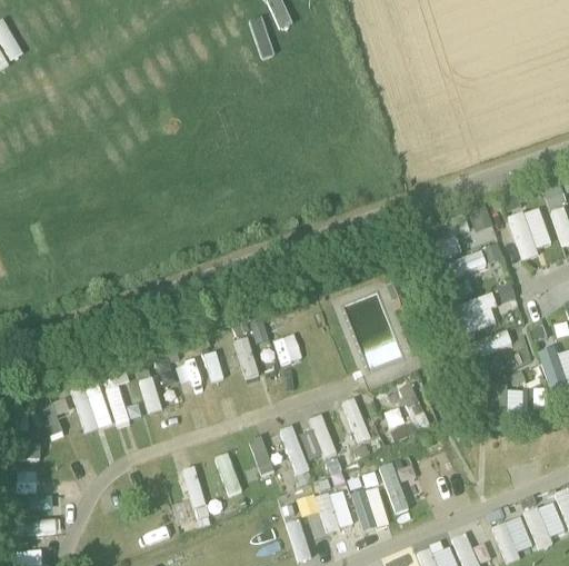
[(559,247),(568,245),(568,220),(560,187),(545,190),(559,247)]
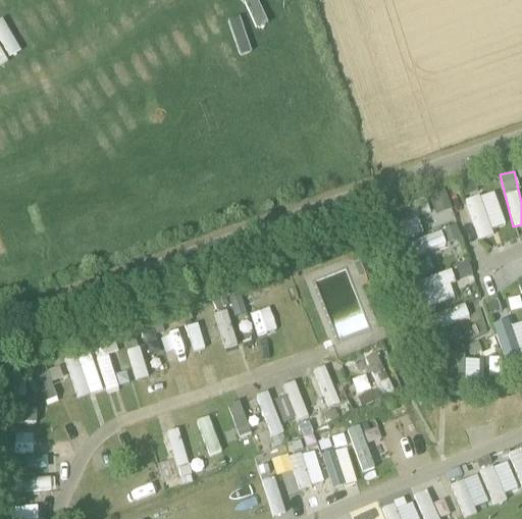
[(477,237),(507,225),(493,190),(464,200),(477,237)]
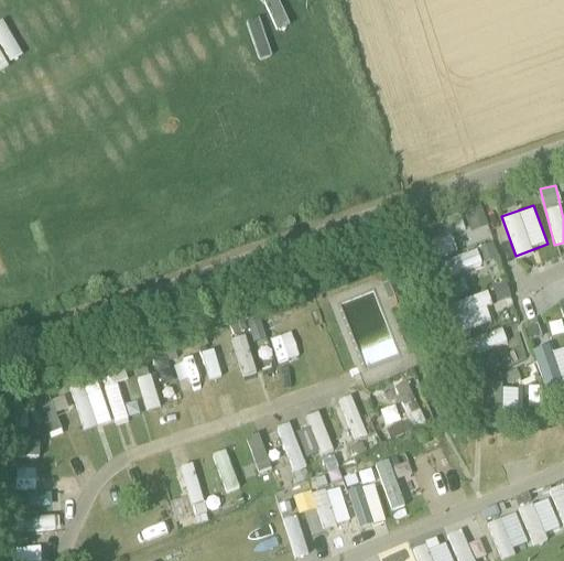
[(431,226),(437,252),(491,237),(484,211),(431,226)]
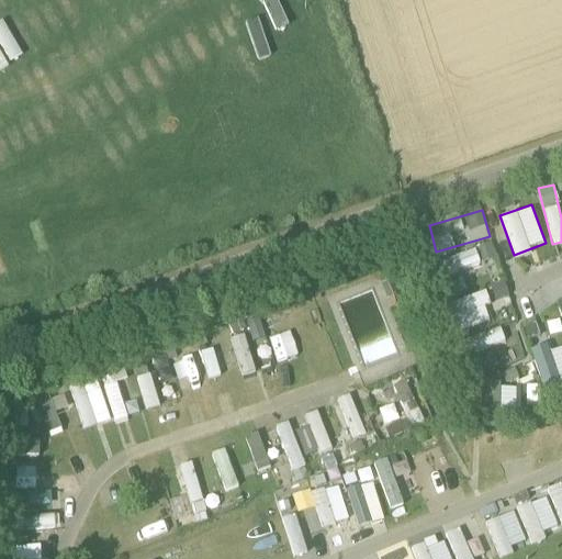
[(442,277),(496,253),(490,238),(436,264),(442,277)]
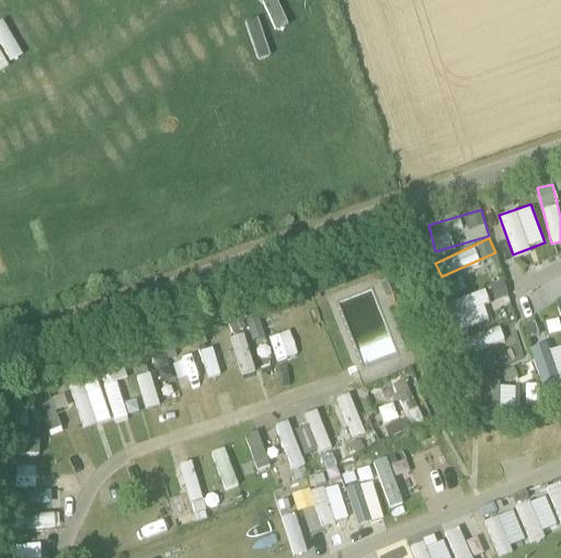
[(489,300),(506,295),(503,282),(484,286),(489,300)]
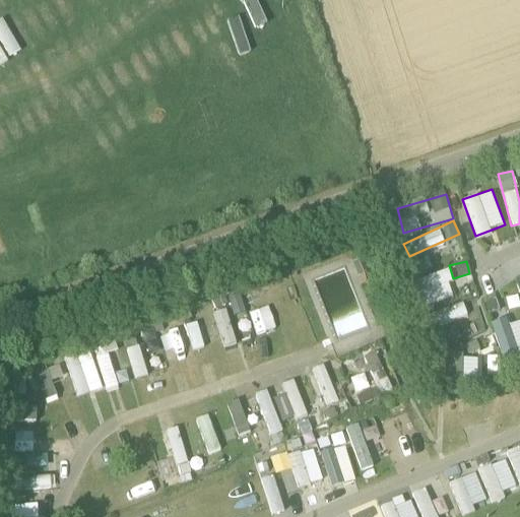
[(448,268),(409,280),(418,308),(451,297),(446,280),(451,278),(448,268)]
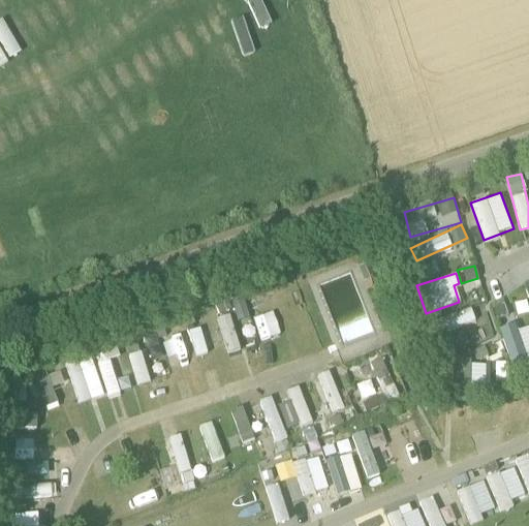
[(223,342),(219,315),(231,313),(232,319),(249,316),(246,295),(210,300),(216,343),(223,342)]
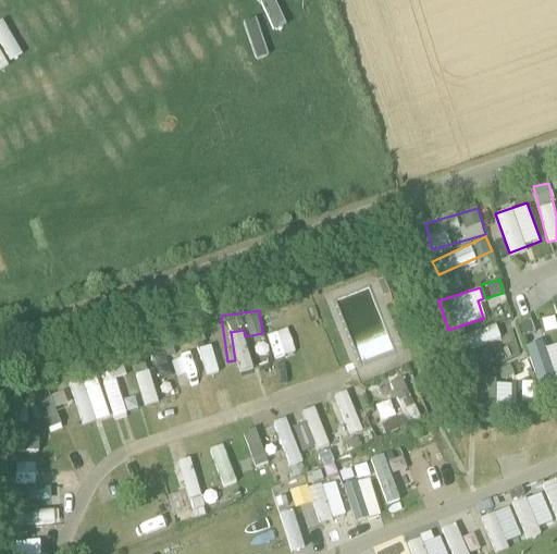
[(536,332),(531,318),(518,323),(522,336),(536,332)]
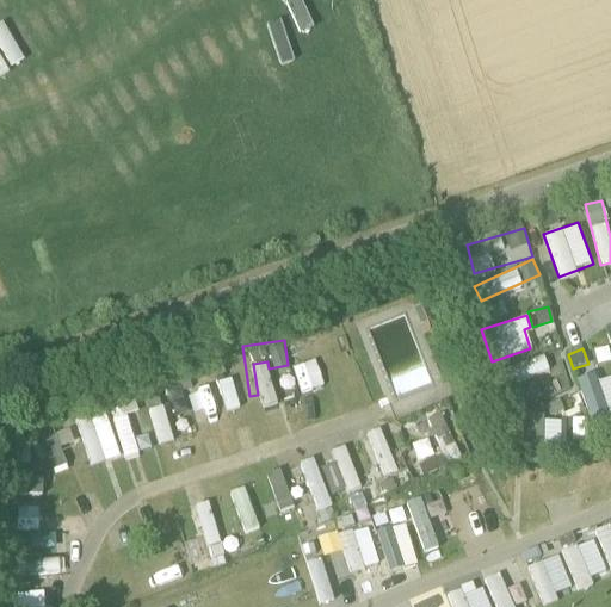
[(542,355),(504,370),(508,383),(547,367),(542,355)]
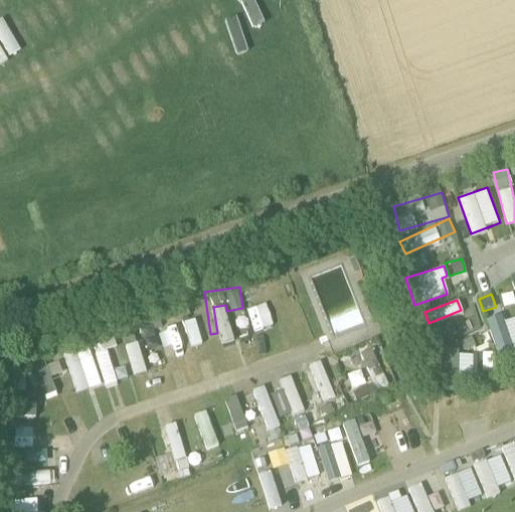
[(221,350),(233,349),(227,306),(214,307),(221,350)]
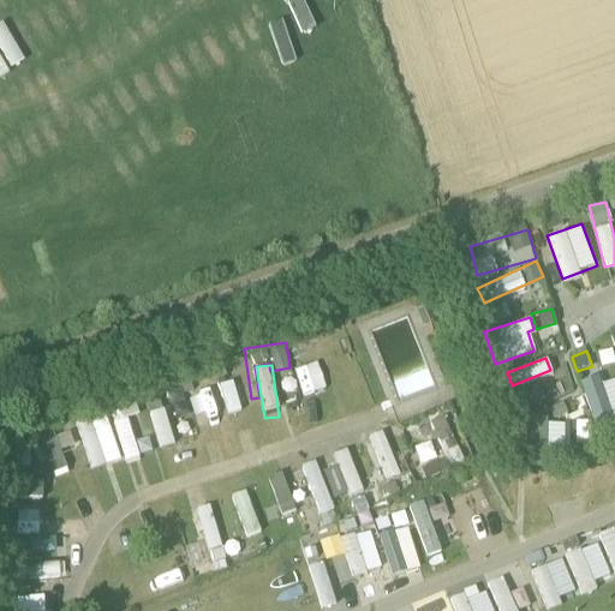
[(589,421),(614,417),(614,373),(581,381),(589,421)]
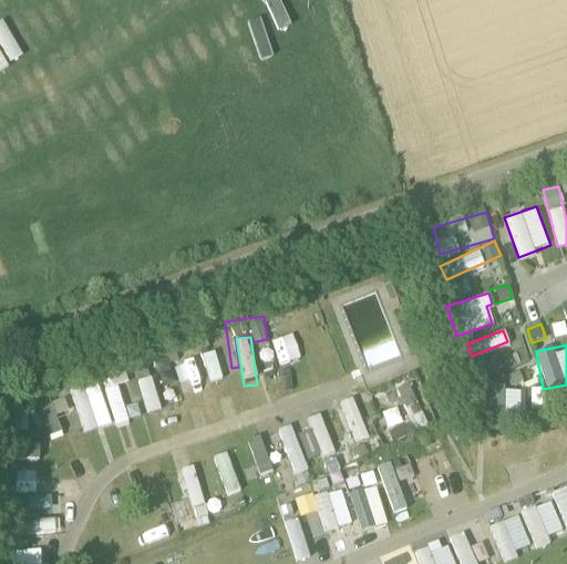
[(204,354),(210,380),(223,377),(215,350),(204,354)]
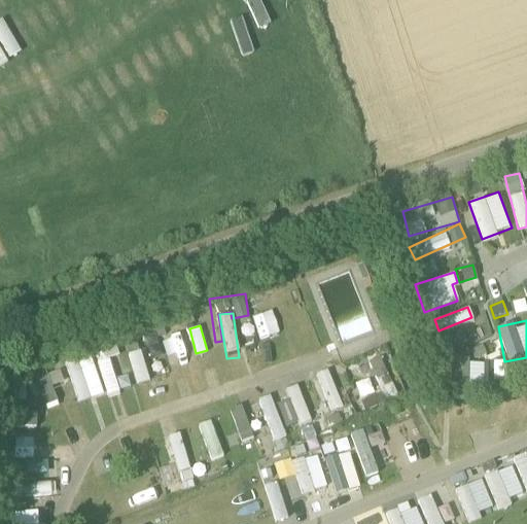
[(135,382),(147,380),(142,342),(129,344),(135,382)]
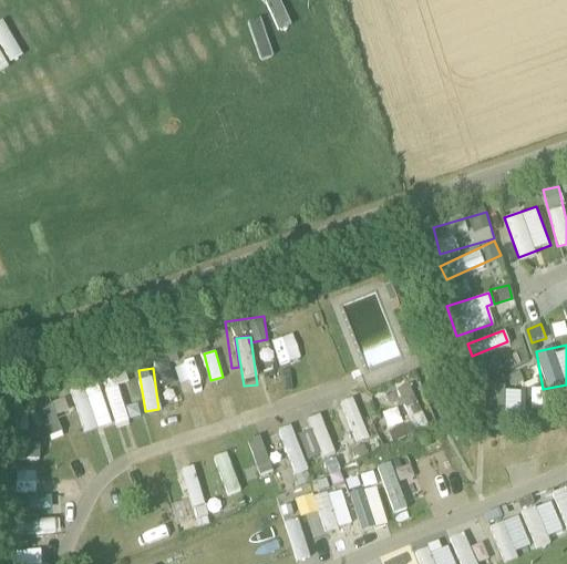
[(141,418),(137,399),(124,401),(120,378),(106,381),(114,422),(141,418)]
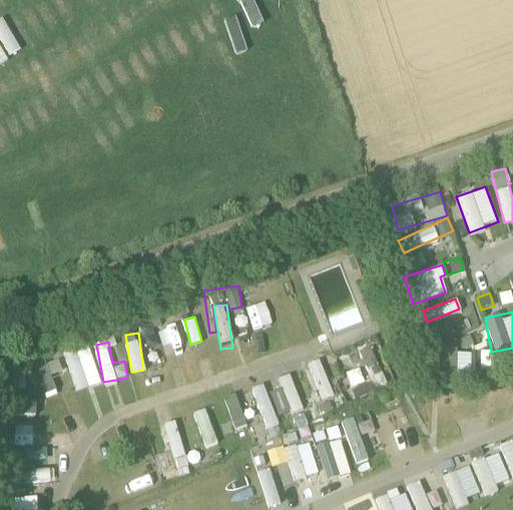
[(453,381),(454,351),(444,351),(444,381),(453,381)]
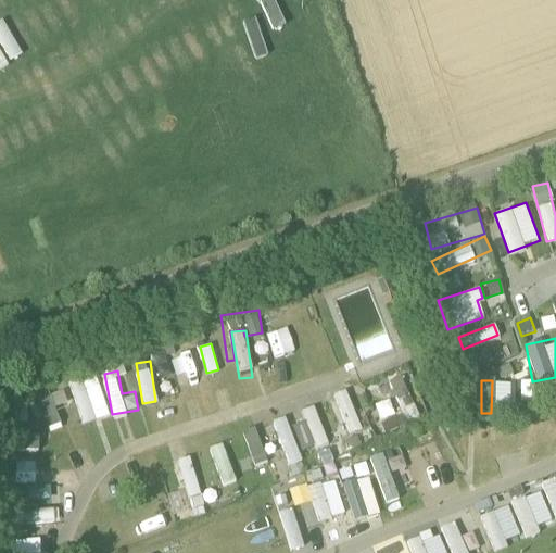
[(514,381),(493,381),(493,413),(514,413),(514,381)]
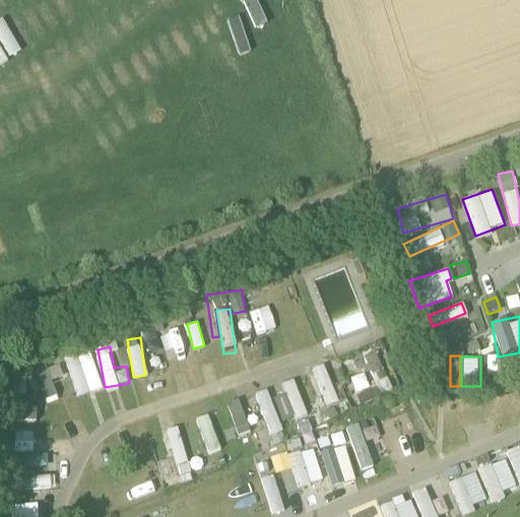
[(324,365),(311,370),(326,406),(339,401),(324,365)]
